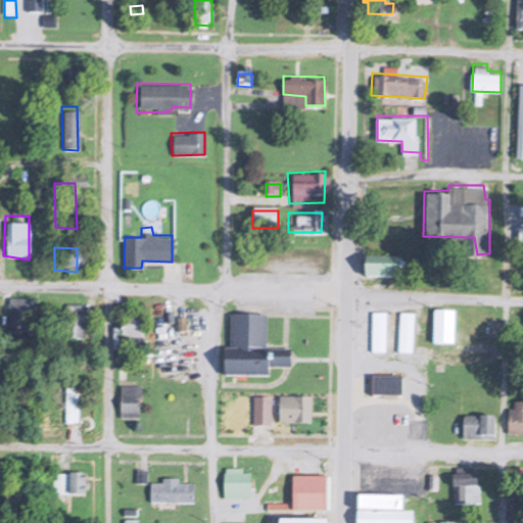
[(364,253),(403,254),(403,276),(362,275),(364,253)]
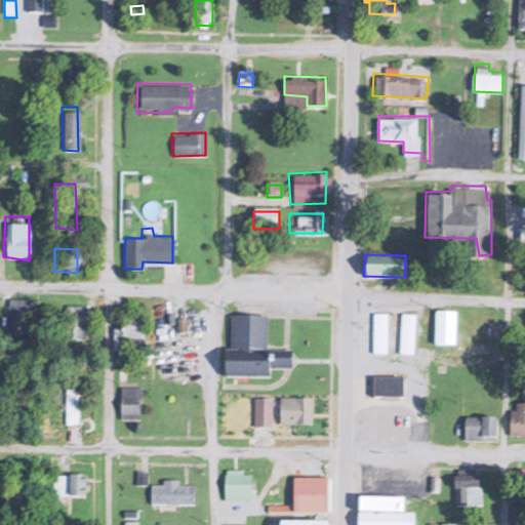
[(7,298),(32,298),(32,336),(5,332),(7,298)]
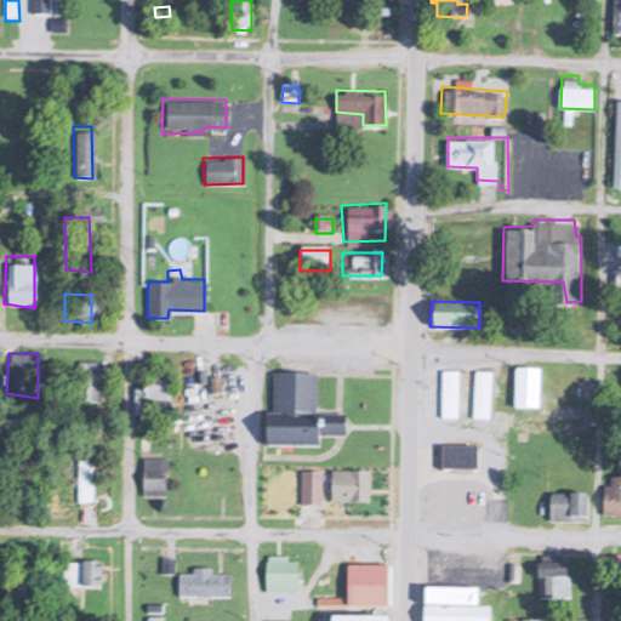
[(73,362),(100,362),(101,403),(74,400),(73,362)]
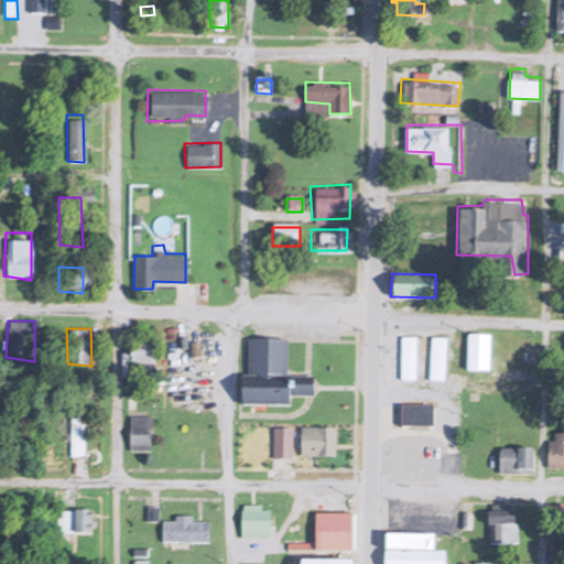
[(245,333),(286,335),(284,373),(314,373),(314,382),(314,397),(304,397),(288,396),(290,408),(243,408),(245,333)]
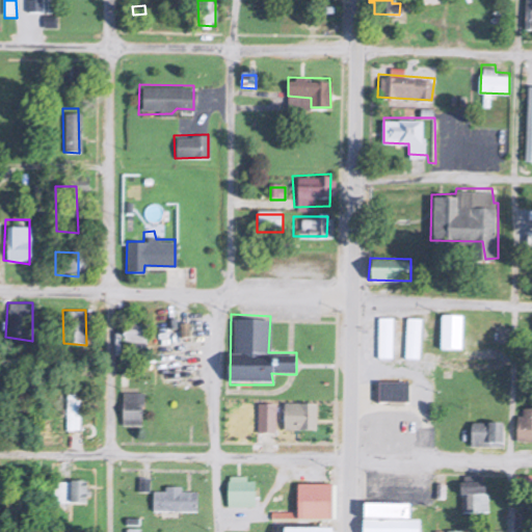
[(374,314),(420,316),(418,358),(374,357),(374,314)]
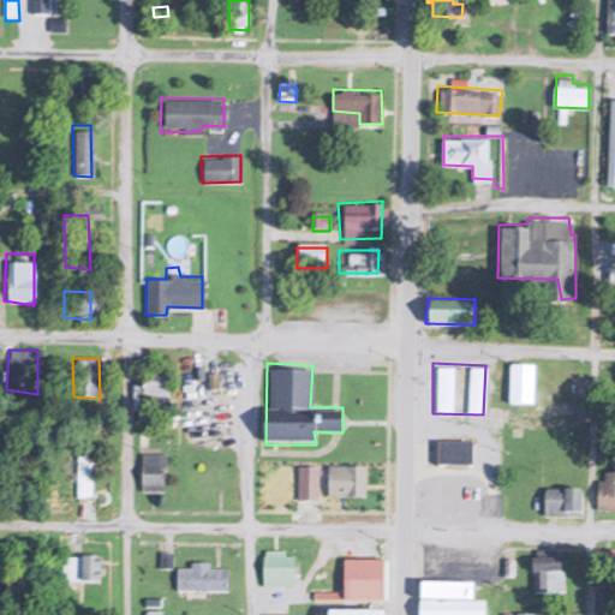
[(506,363),(532,363),(530,402),(507,405),(506,363)]
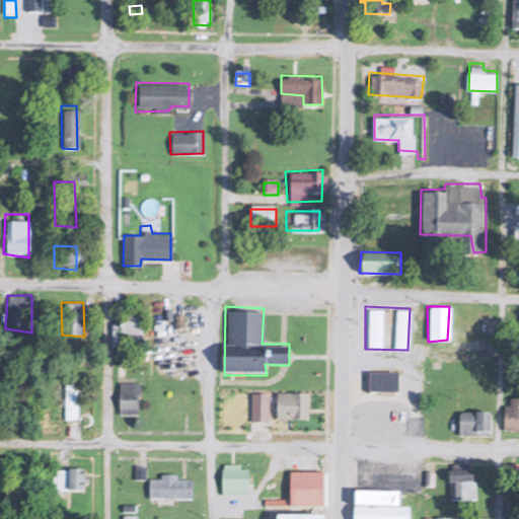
[(118,313),(144,315),(142,355),(119,355),(118,313)]
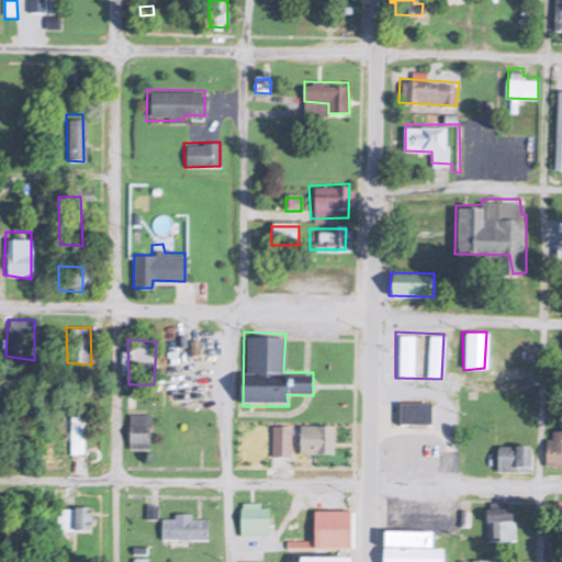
[(400,400),(429,400),(429,423),(398,425),(400,400)]
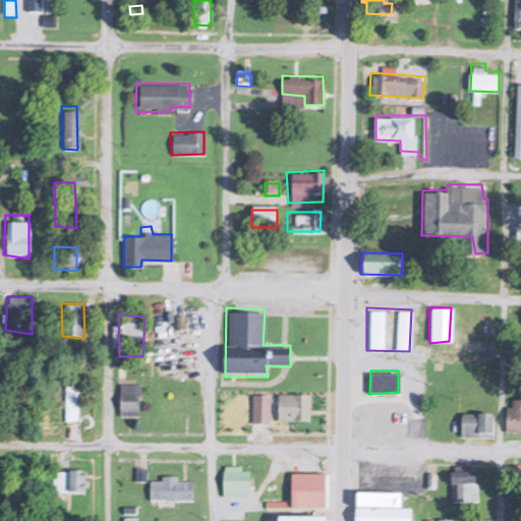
[(120,383),(139,383),(139,417),(117,415),(120,383)]
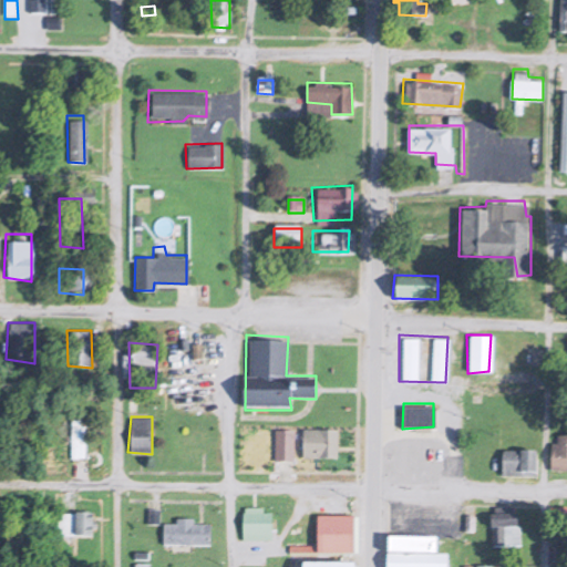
[(70,423),(85,422),(85,464),(71,464),(70,423)]
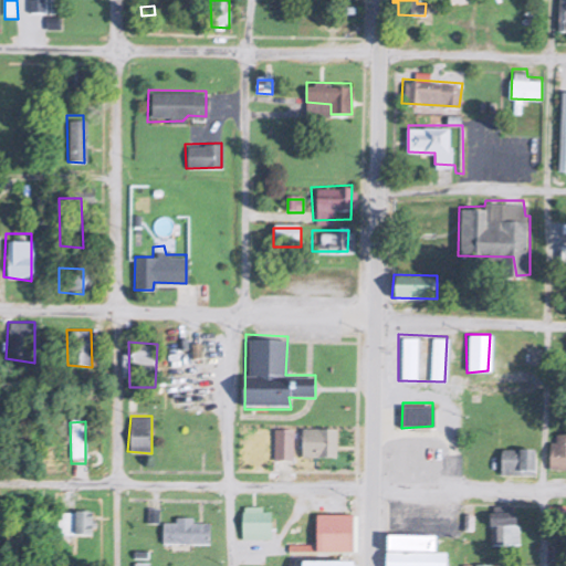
[(297,428),(333,429),(334,444),(334,460),(299,460),(297,428)]
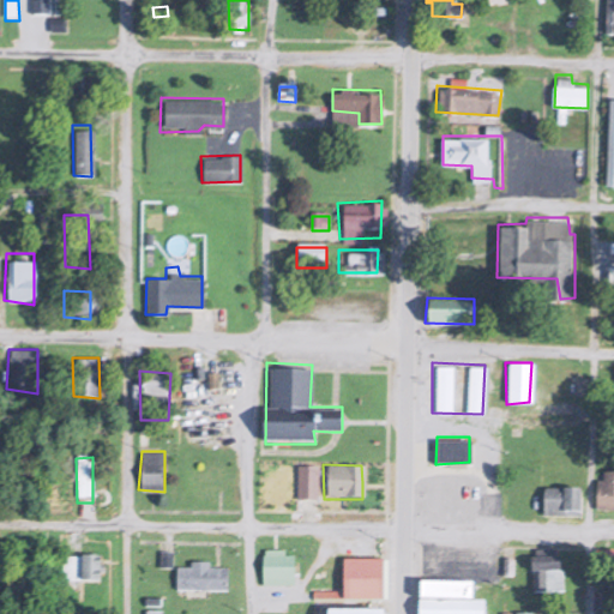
[(318,468),(298,468),(298,501),(318,501),(318,468)]
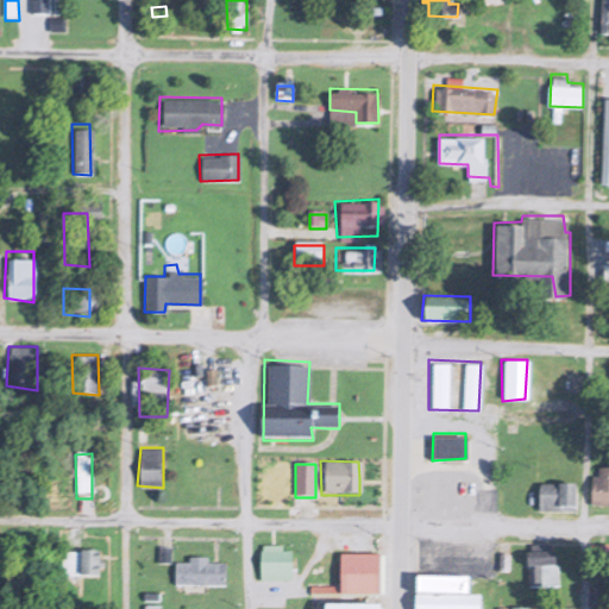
[(590,476),(589,497),(608,497),(608,465),(598,465),(598,475),(590,476)]
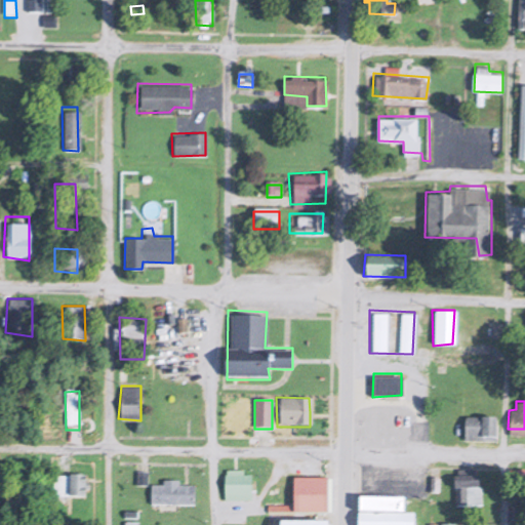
[(463,416),(493,417),(494,441),(463,440),(463,416)]
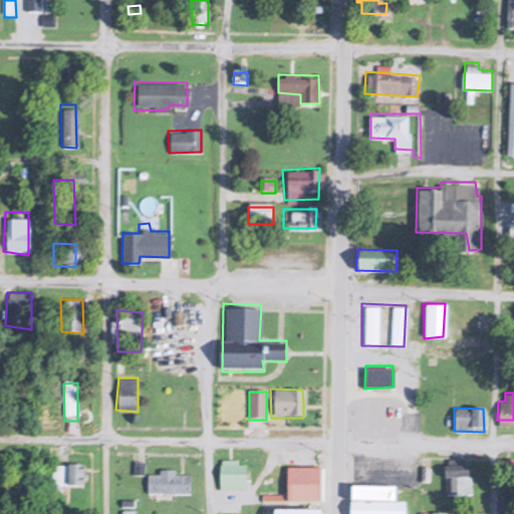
[(220,460),(242,459),(243,489),(217,488),(220,460)]
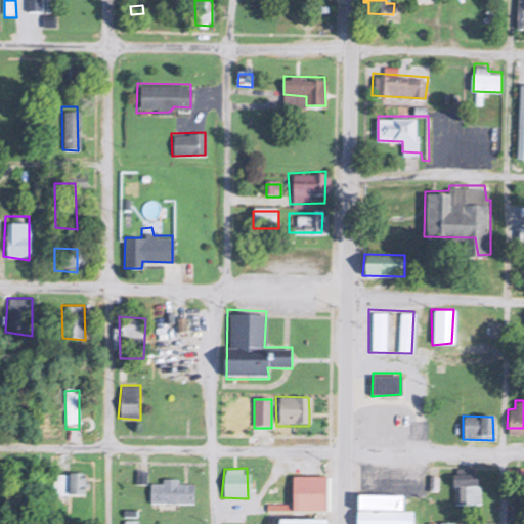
[(453,470),(476,471),(477,506),(454,504),(453,470)]
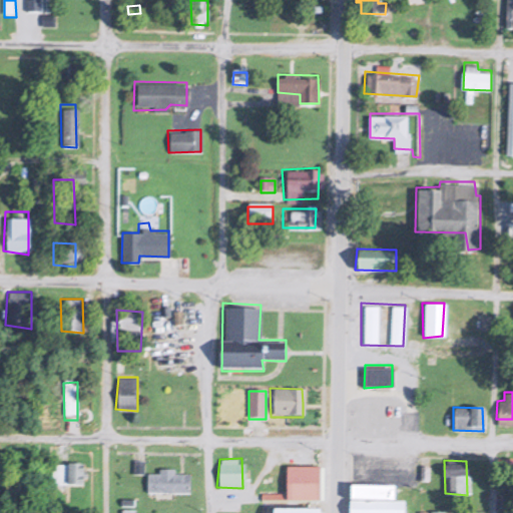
[(285,504),(317,504),(318,468),(285,465),(285,504)]
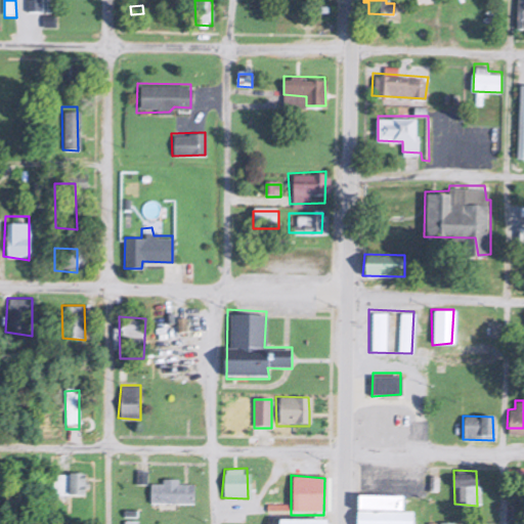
[(84,497),(84,477),(52,477),(52,497),(84,497)]
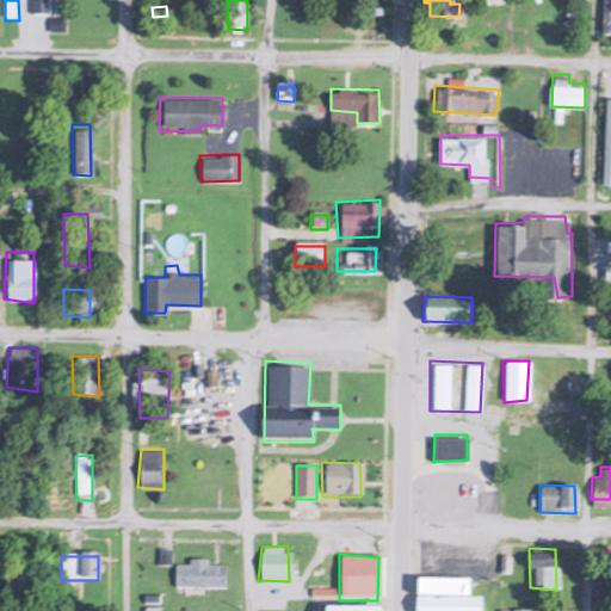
[(174,565),(224,562),(222,585),(174,585),(174,565)]
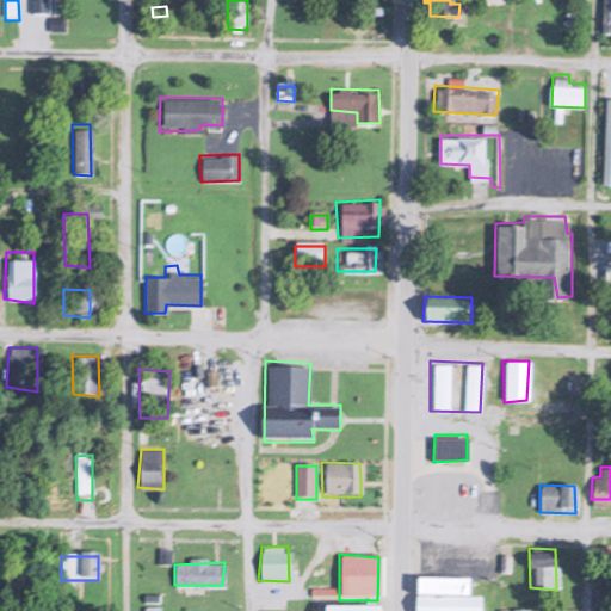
[(415,610),(417,580),(468,580),(469,598),(480,599),(480,610),(415,610)]
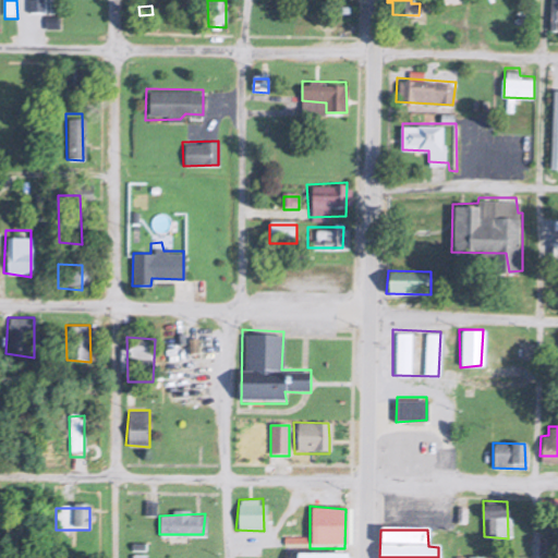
[(246,547),(258,548),(259,538),(246,537),(246,547)]
